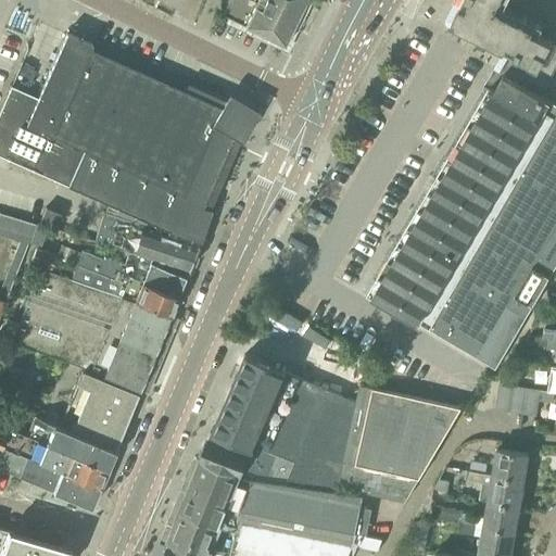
[(227,0),(220,14),(281,43),(302,0),(227,0)]
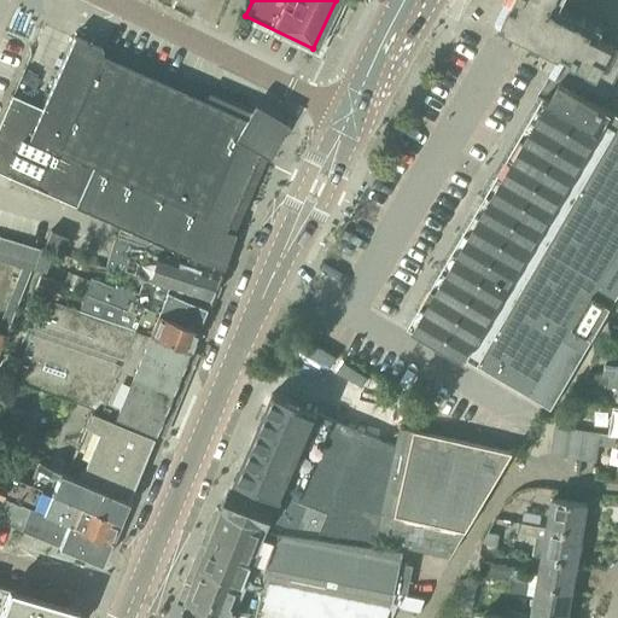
[(617,0),(514,0),(513,4),(509,5),(511,9),(506,18),(507,25),(530,36),(537,35),(546,39),(546,45),(558,50),(559,54),(564,53),(576,59),(575,60),(589,68),(582,83),(606,95),(617,71),(617,0)]
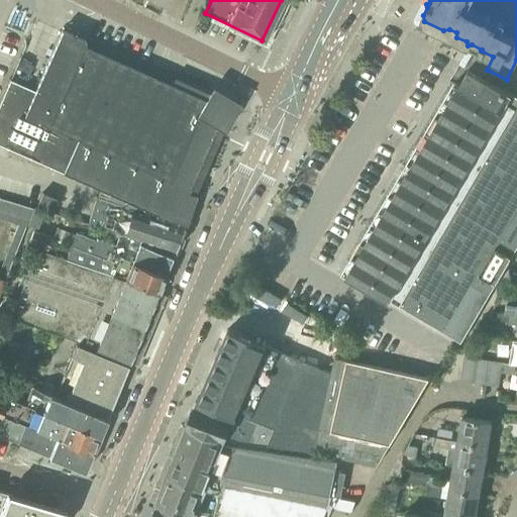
[(0,144),(101,189),(97,198),(133,209),(137,210),(139,205),(158,213),(156,217),(175,222),(225,110),(205,101),(206,99),(105,54),(104,56),(83,46),(86,40),(63,29),(35,91),(10,79),(0,101),(0,144)]
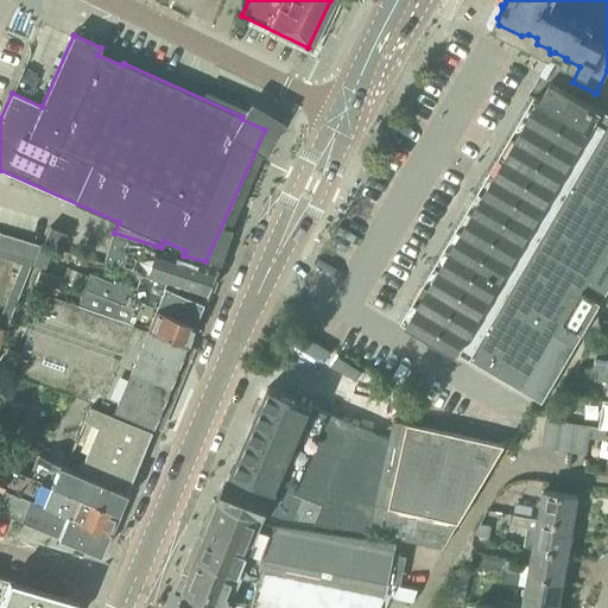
[(523,390),(521,391),(543,403),(576,347),(575,347),(607,290),(607,113),(551,80),(549,82),(551,83),(495,172),(493,170),(480,190),(483,191),(410,321),(409,320),(407,323),(523,390)]
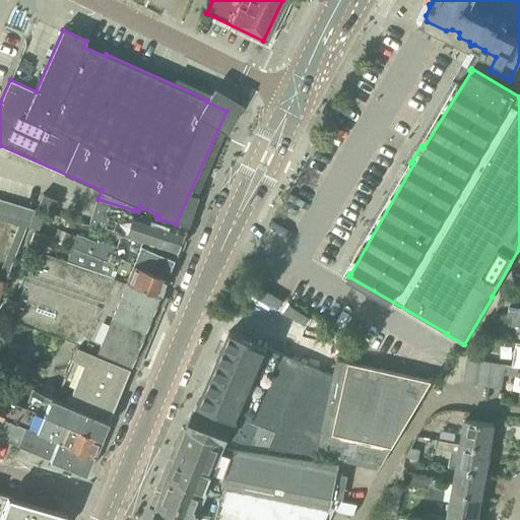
[(37,207),(52,213),(57,199),(43,194),(37,207)]
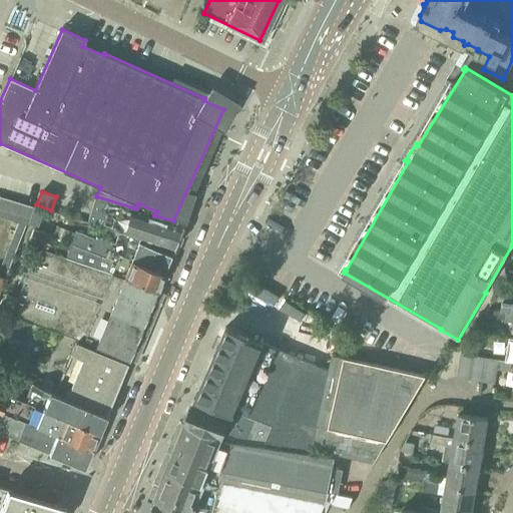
[(0,290),(5,278),(26,223),(33,207),(34,206),(0,196),(0,217),(17,223),(0,266),(0,290)]
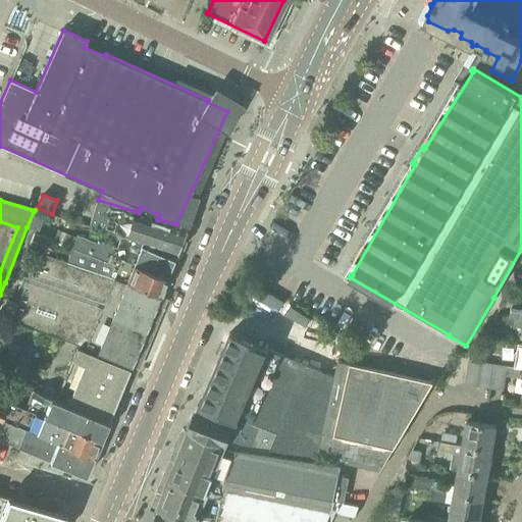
[(120,237),(177,253),(187,230),(135,214),(135,211),(98,200),(89,226),(120,237)]
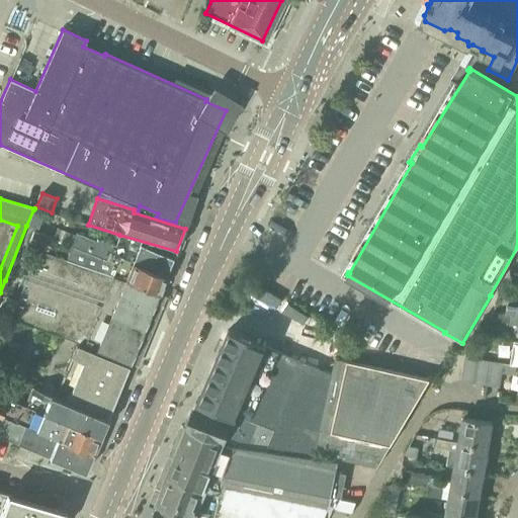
[(44,212),(33,209),(26,226),(38,230),(44,212)]
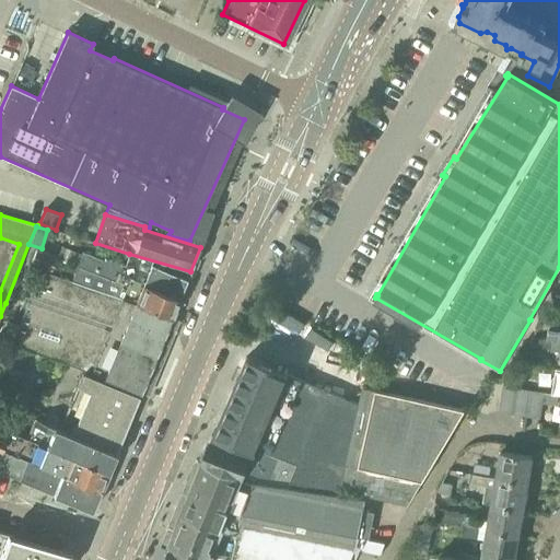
[(57,258),(56,259),(76,267),(77,266),(115,280),(118,275),(178,299),(179,298),(190,271),(129,254),(125,265),(104,257),(103,260),(82,252),(81,254),(61,246),(57,258)]
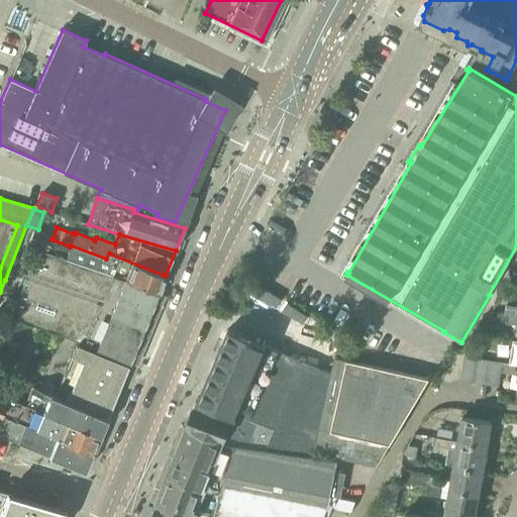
[(46,250),(52,239),(53,238),(33,230),(28,242),(46,250)]
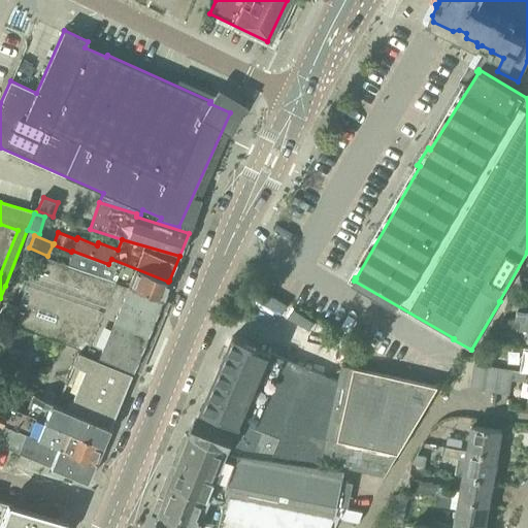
[(116,281),(127,286),(161,299),(168,282),(111,259),(108,264),(72,251),(71,252),(72,252),(67,264),(116,281)]
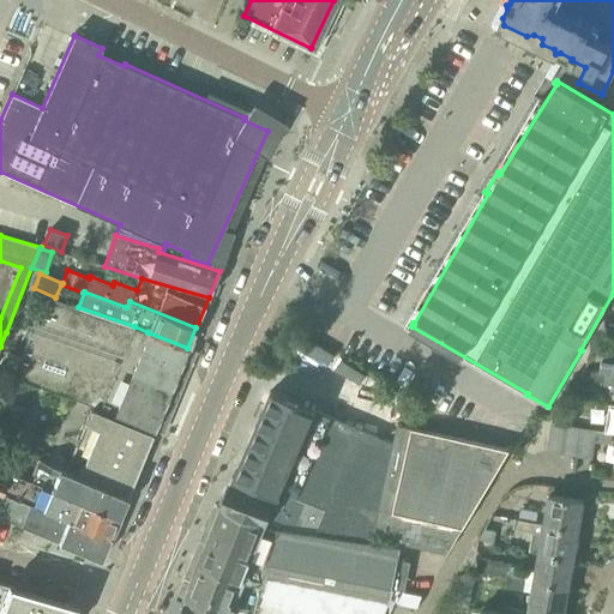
[(54,321),(103,338),(180,367),(187,348),(148,332),(134,326),(78,307),(78,308),(42,295),(35,315),(54,321)]
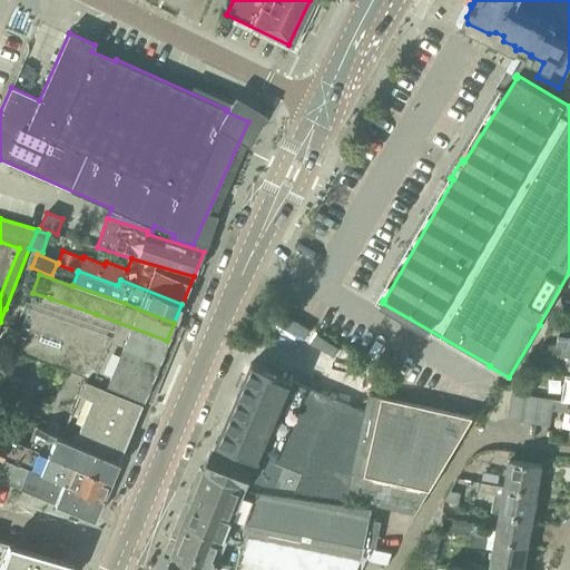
[(43,318),(52,321),(88,332),(158,361),(167,341),(96,314),(50,298),(32,293),(26,313),(43,318)]
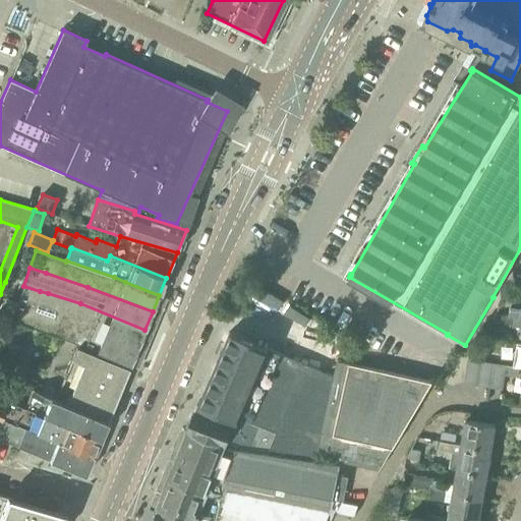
[(131,363),(145,330),(80,303),(48,293),(40,291),(23,286),(16,307),(6,304),(2,317),(131,363)]
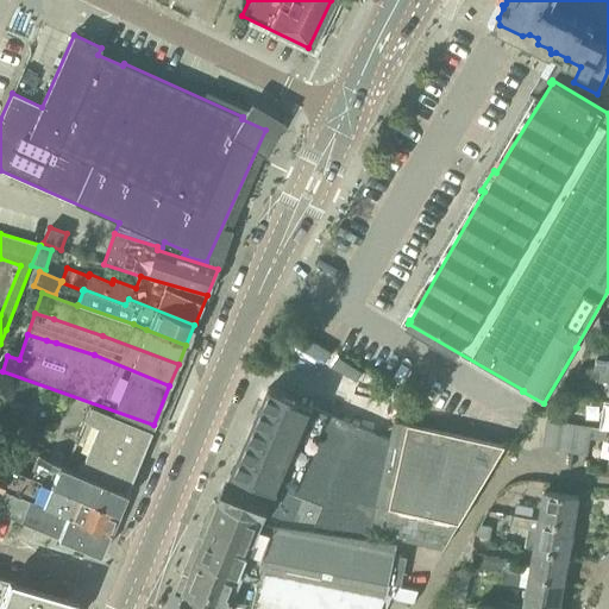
[(389,441),(356,427),(312,408),(312,407),(268,389),(232,473),(236,476),(245,479),(248,473),(325,504),(316,525),(370,535),(370,533),(444,550),(506,446),(394,421),(389,441)]
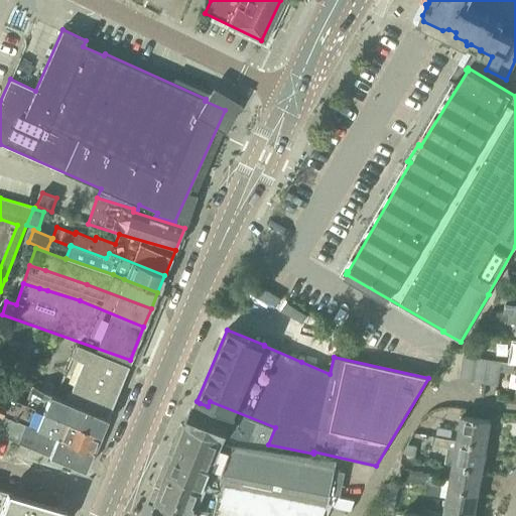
[(128,365),(76,343),(54,394),(107,416),(128,365)]
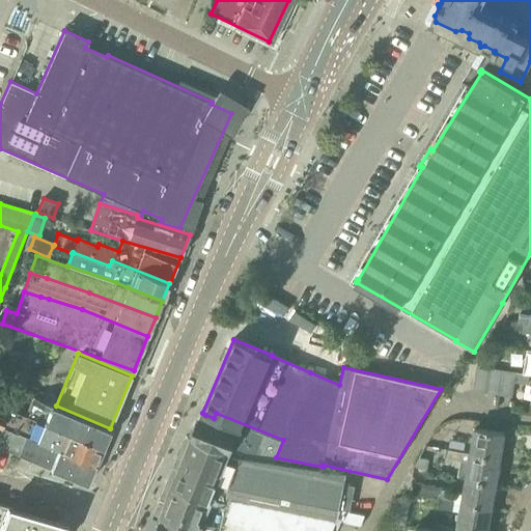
[(487,392),(491,368),(478,366),(474,390),(487,392)]
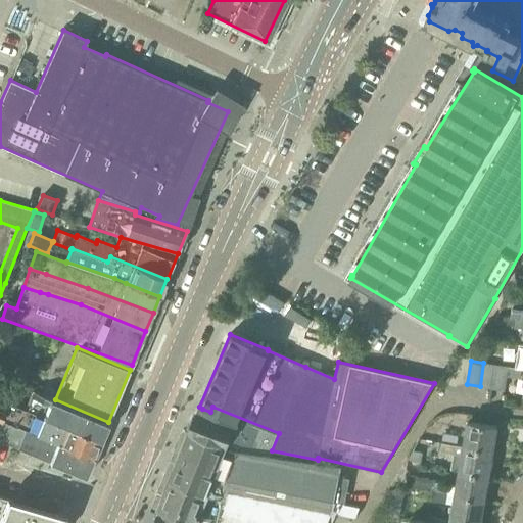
[(483,363),(480,386),(490,388),(495,365),(483,363)]
